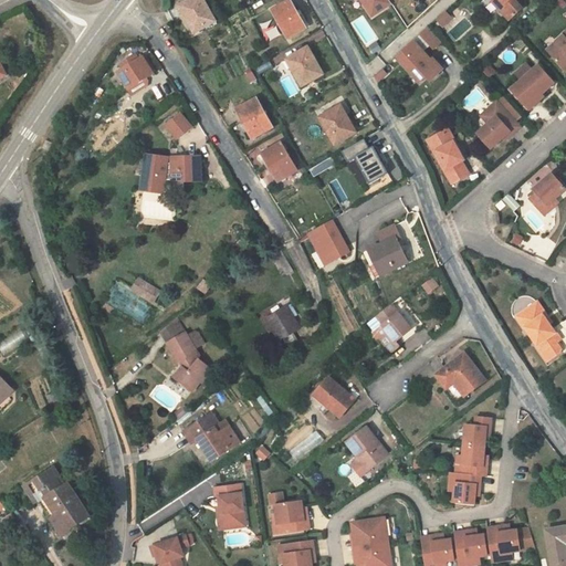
[(217,21),(203,0),(188,0),(179,6),(185,14),(184,14),(195,33),(217,21)]
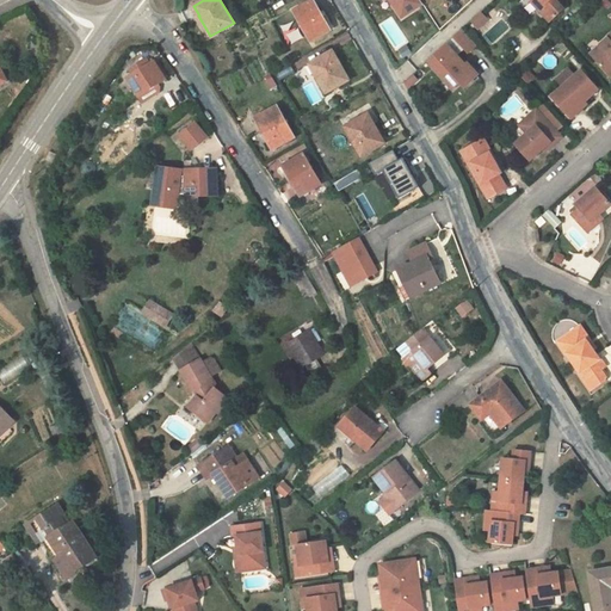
[(321,12),(314,0),(310,0),(294,11),(310,42),(332,30),(323,17),(326,14),(323,11),(321,12)]
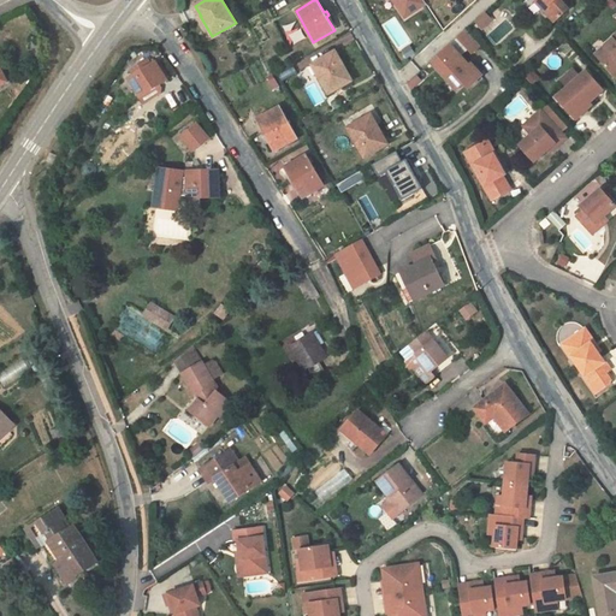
[(392,0),(404,17),(426,4),(424,0),(392,0)]
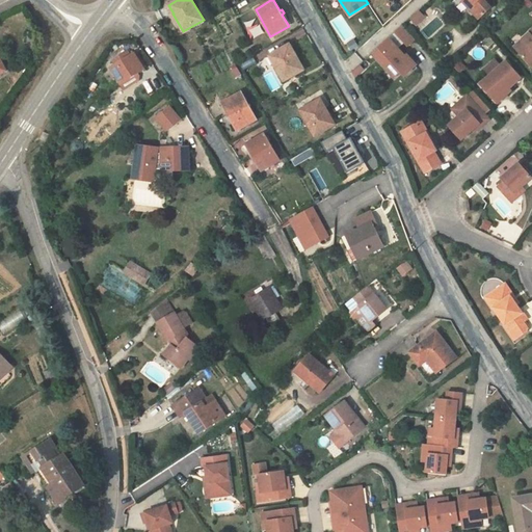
[(475,4),(470,0),(464,0),(462,2),(470,9),(475,4)]
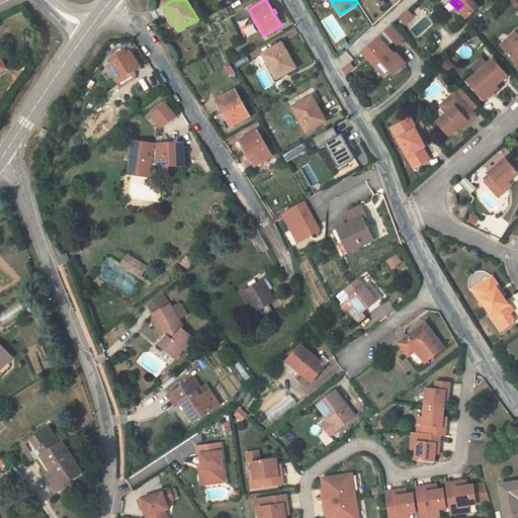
[(457,0),(462,4),(457,9),(466,19),(479,8),(471,0),(470,0),(457,0)]
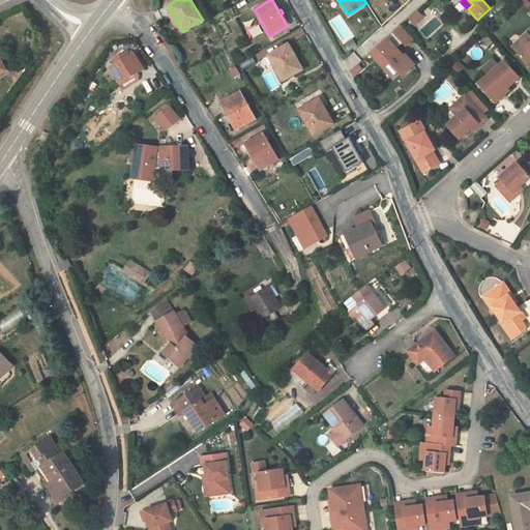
[(421,20),(416,12),(410,19),(415,25),(421,20)]
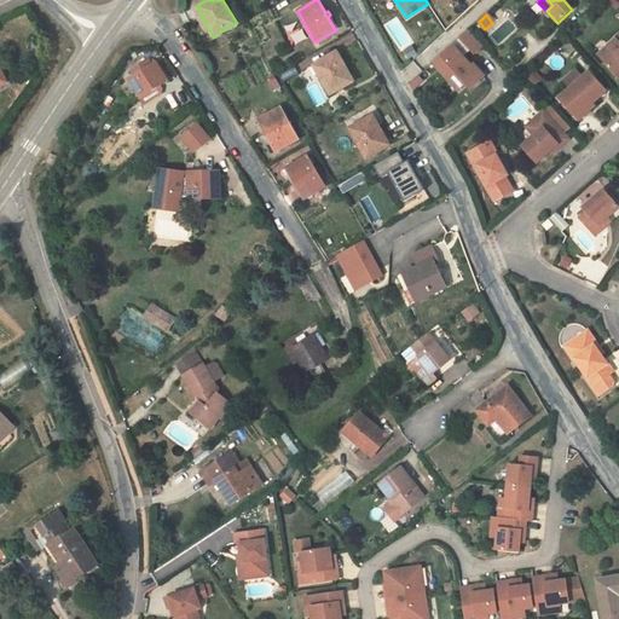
[(469,30),(462,38),(475,52),(484,45),(469,30)]
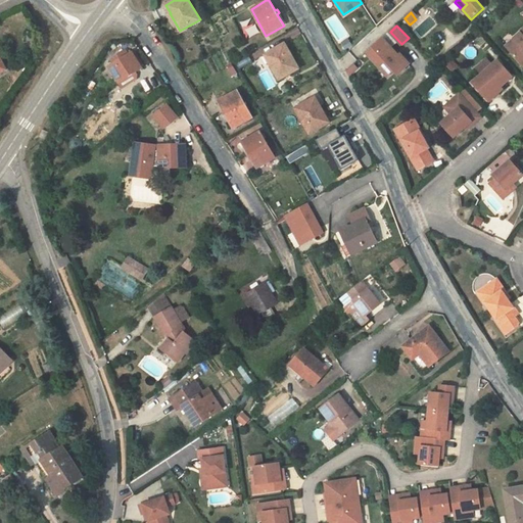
[(520,33),(515,39),(518,42),(510,50),(522,64),(522,29),(520,33)]
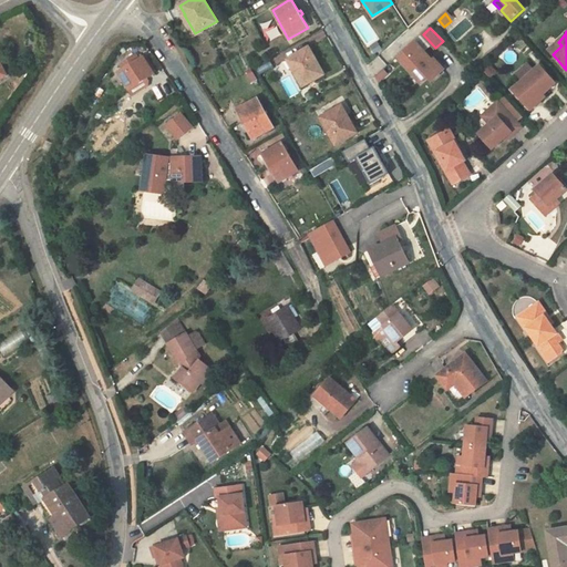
[(553,54),(562,45),(558,42),(553,35),(543,44),(553,54)]
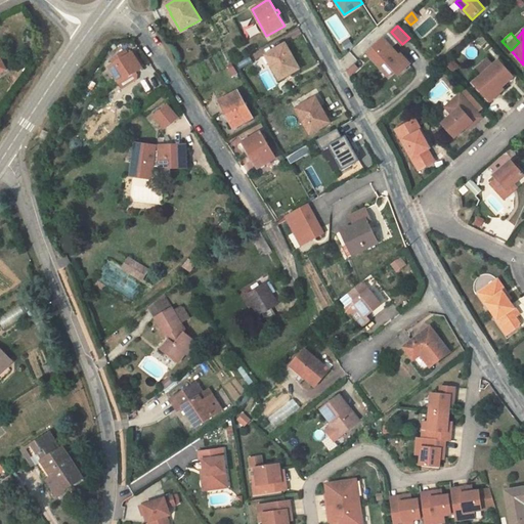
[(384,38),(368,52),(389,75),(396,70),(405,61),(400,55),(384,38)]
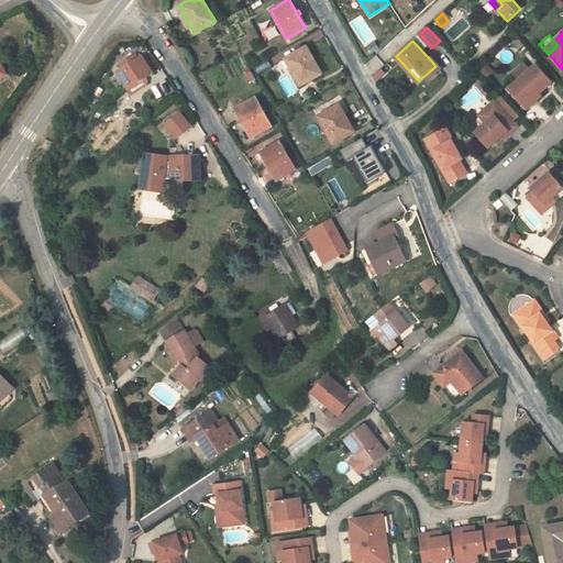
[(322,74),(307,47),(286,58),(290,67),(300,86),(322,74)]
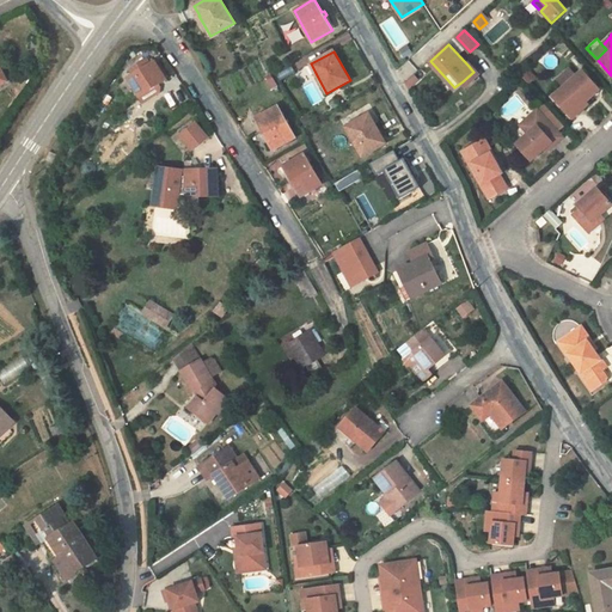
[(167,79),(155,61),(128,78),(140,97),(159,85),(167,79)]
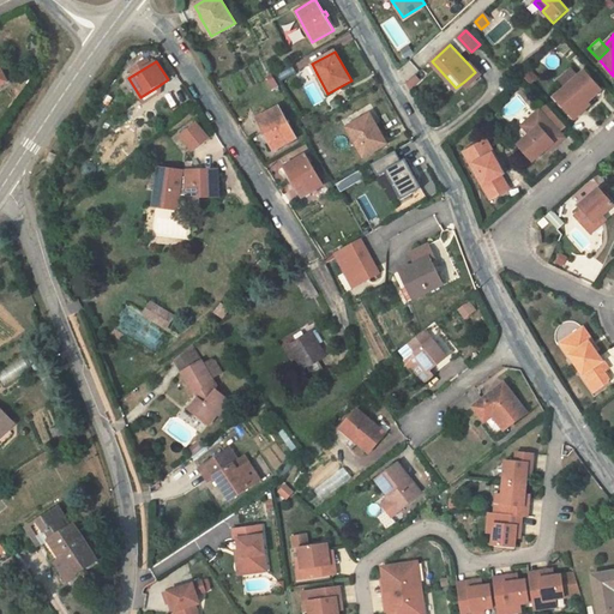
[(471,64),(469,65),(475,72),(464,82),(468,86),(481,74),(471,64)]
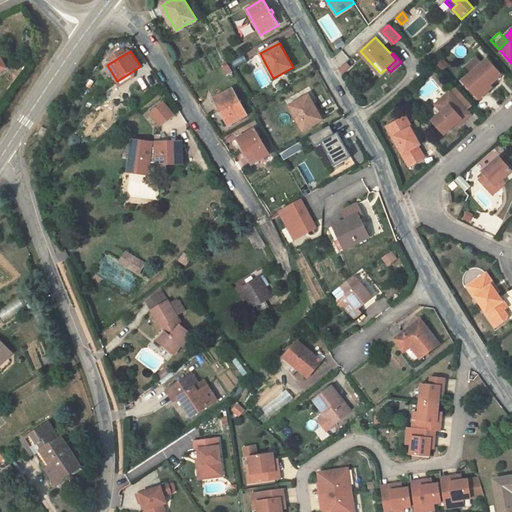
[(472,73),(482,64),(476,58),(466,67),(472,73)]
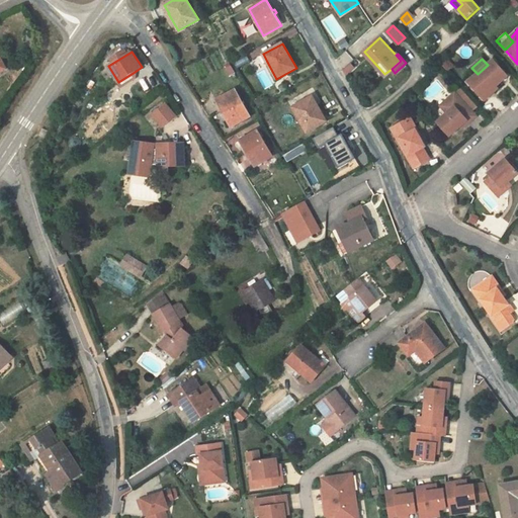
[(467,82),(482,97),(494,85),(495,87),(507,76),(493,60),(488,65),(478,74),(467,82)]
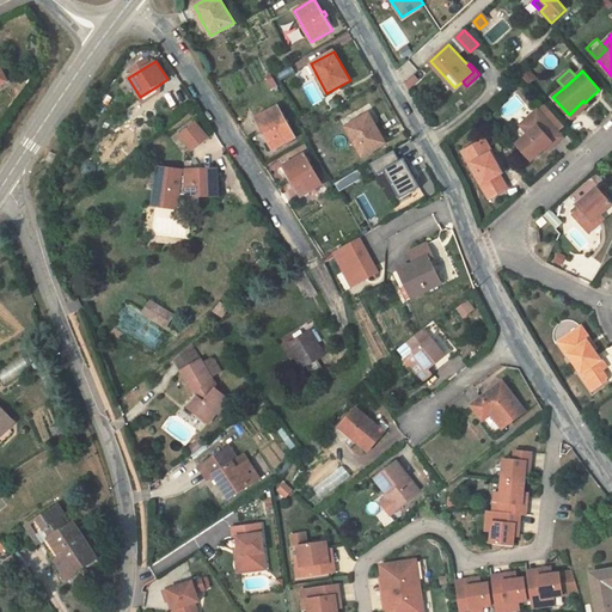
[(160,87),(159,85),(140,97),(144,103),(160,93),(160,87)]
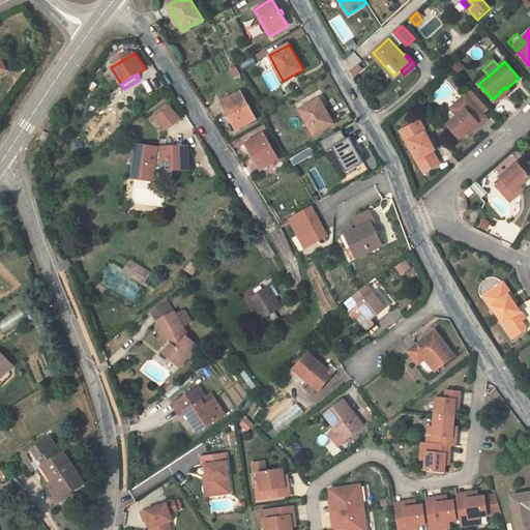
[(506,89),(505,87),(493,99),(496,102),(508,91),(506,89)]
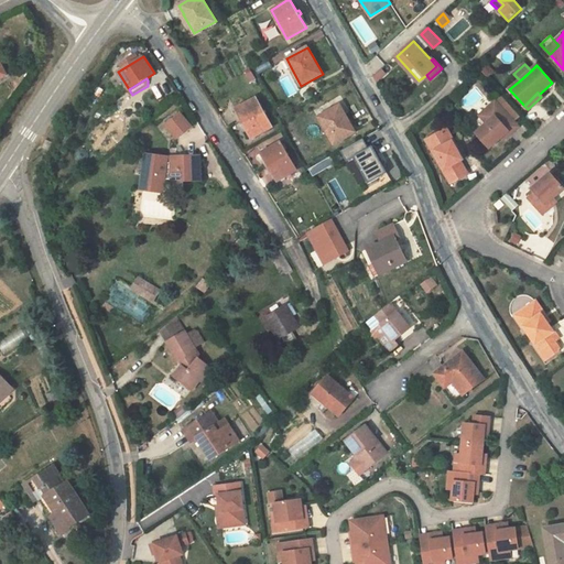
[(501,96),(495,101),(514,122),(520,117),(501,96)]
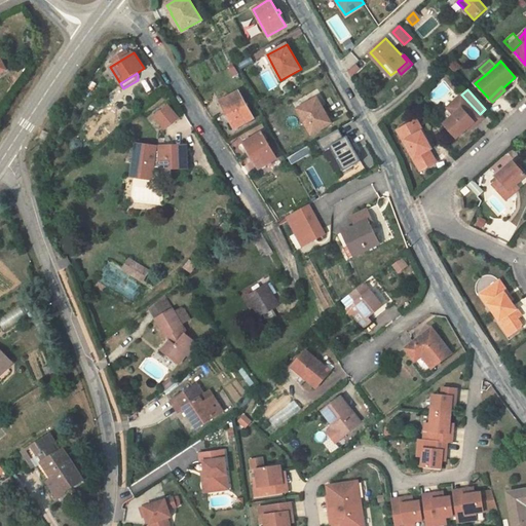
[(254,118),(238,91),(220,102),(230,120),(234,128),(254,118)]
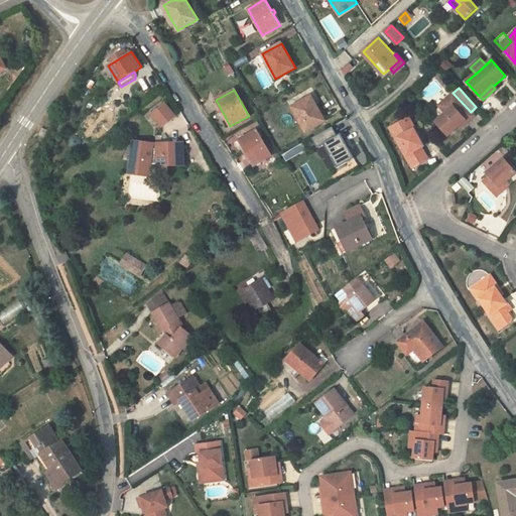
[(471,112),(453,93),(447,98),(455,105),(445,113),(435,122),(447,136),(465,120),(467,122),(474,116),(471,112)]
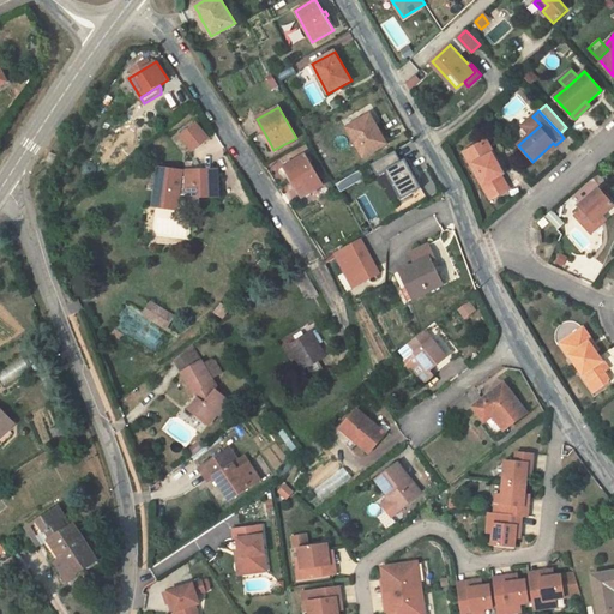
[(381,134),(371,114),(347,127),(363,157),(386,144),(381,134)]
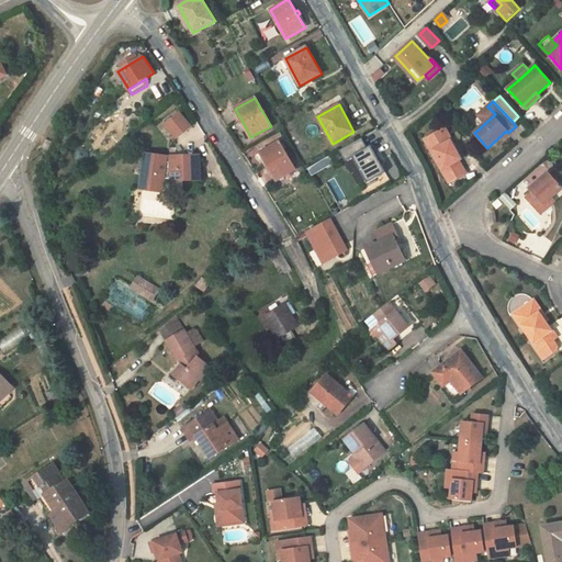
[(284,105),(278,109),(281,115),(288,112),(284,105)]
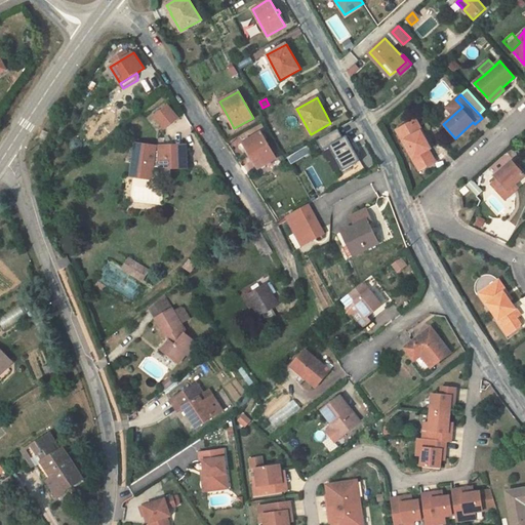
[(462,107),(455,99),(446,108),(453,115),(462,107)]
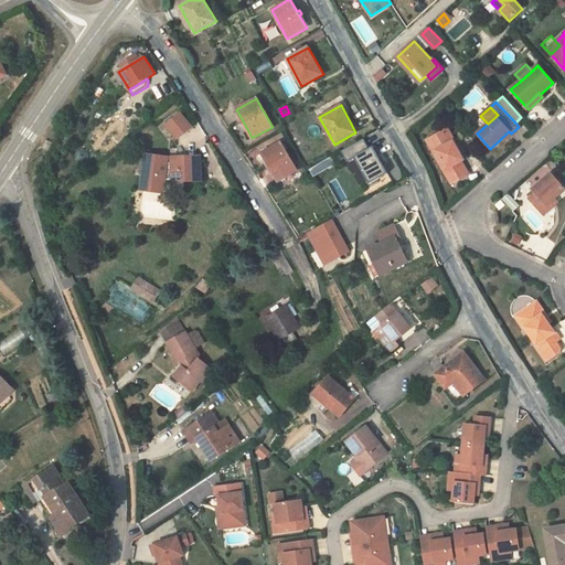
[(191,127),(180,114),(167,126),(178,139),(191,127)]
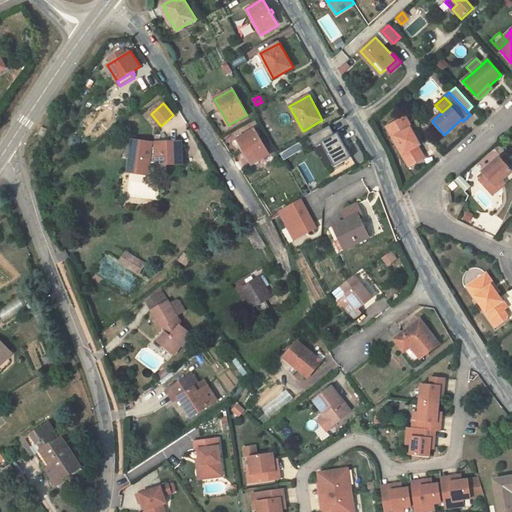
[(412,128),(406,118),(390,127),(400,145),(398,147),(409,166),(424,157),(418,146),(420,145),(411,129),(412,128)]
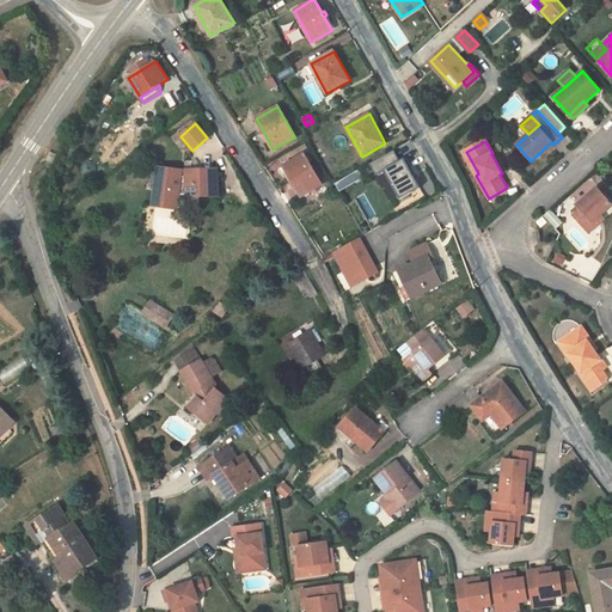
[(377,175),(384,171),(384,170),(399,160),(395,150),(369,163),(377,175)]
